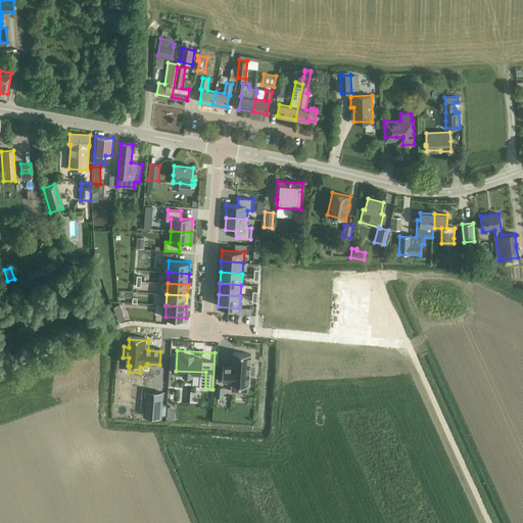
[(230,384),(248,386),(249,375),(254,375),(255,367),(250,366),(251,355),(233,353),(232,368),(223,367),(221,382),(231,382),(230,384)]
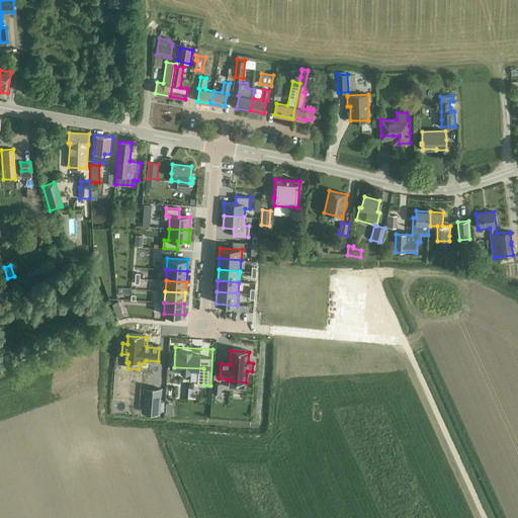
[(222,383),(213,383),(213,393),(221,394),(222,383)]
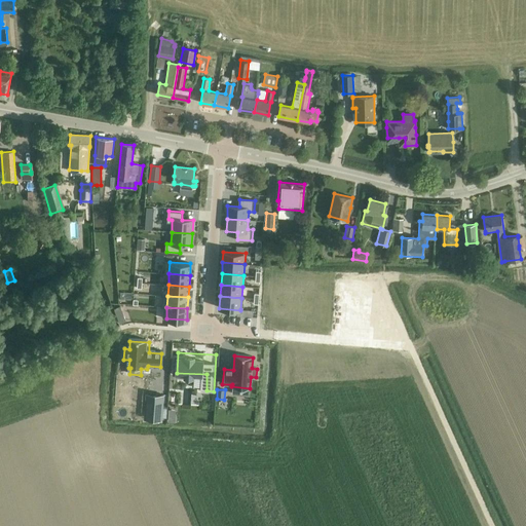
[(146,397),(144,419),(158,420),(160,398),(146,397)]
